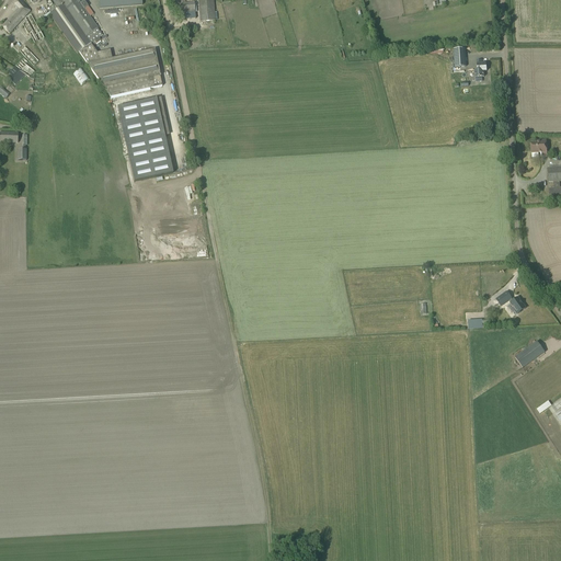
[(30,12),(20,0),(19,0),(13,7),(18,10),(1,27),(9,34),(30,12)]
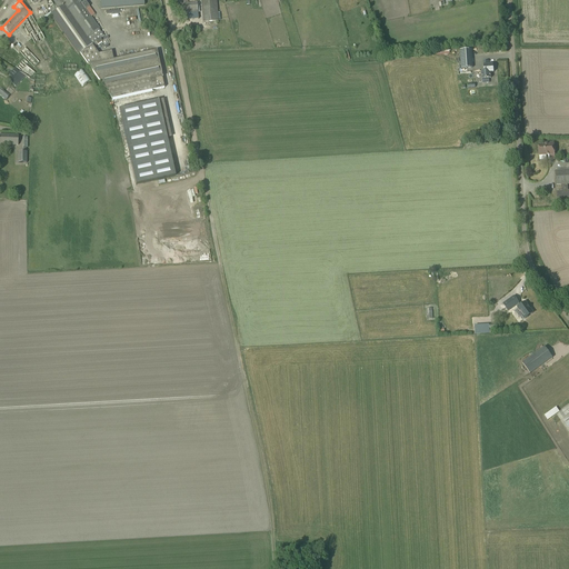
[(89,7),(85,1),(81,3),(79,0),(53,0),(59,8),(49,15),(78,56),(80,53),(89,66),(88,66),(112,99),(165,88),(162,78),(157,51),(113,60),(111,51),(99,55),(93,48),(101,41),(100,39),(103,37),(98,29),(99,29),(86,10),(89,7)]
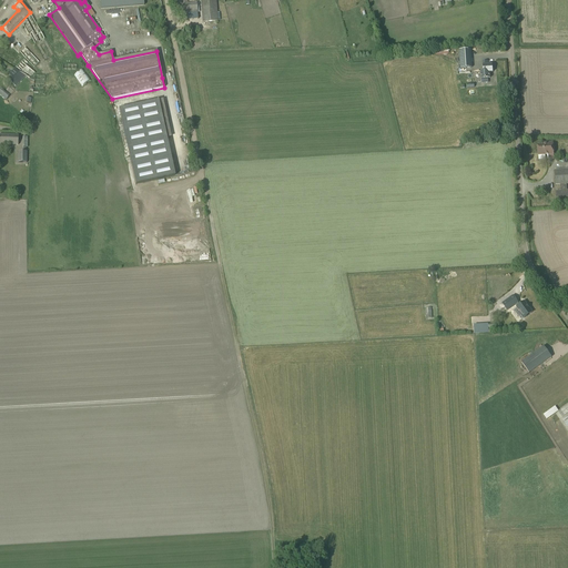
[(217,21),(216,10),(215,0),(200,0),(203,22),(217,21)]
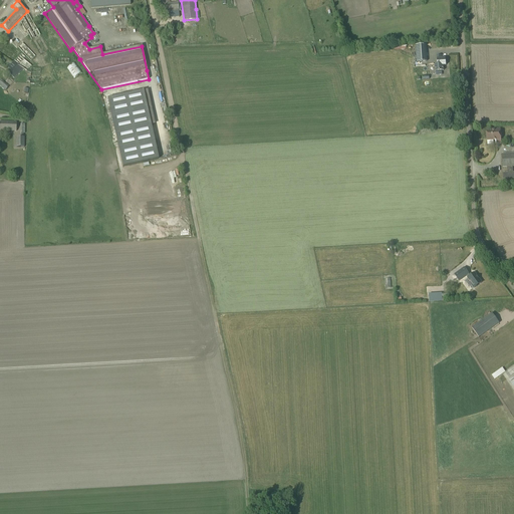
[(180,11),(178,3),(165,4),(166,13),(180,11)]
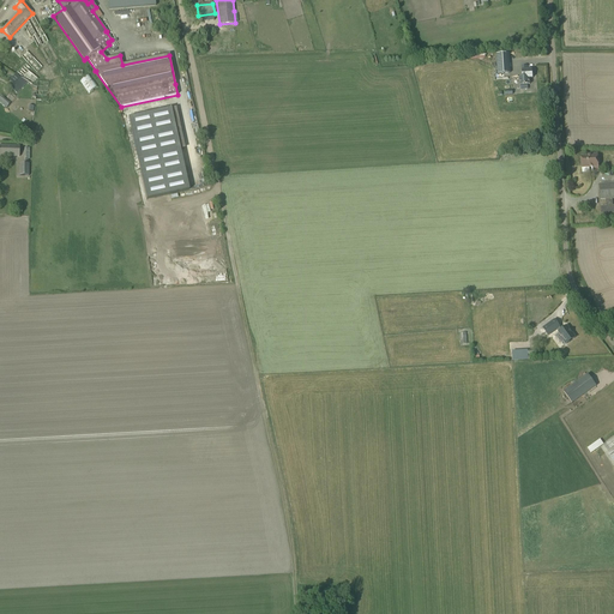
[(48,42),(34,17),(28,20),(29,23),(25,28),(30,37),(31,37),(37,48),(48,42)]
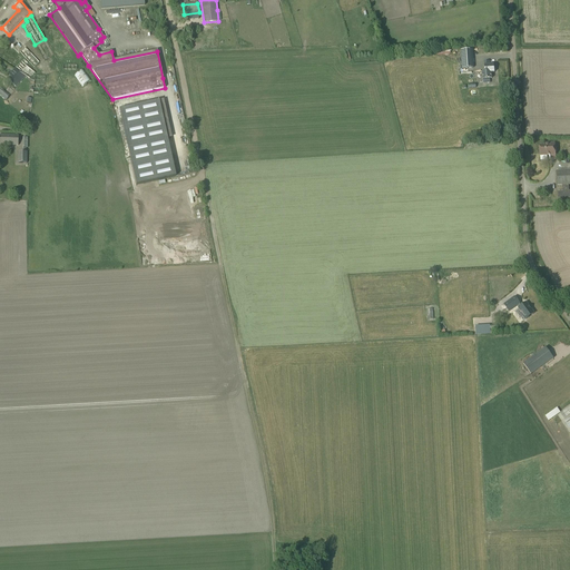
[(20,52),(35,67),(39,62),(26,47),(20,52)]
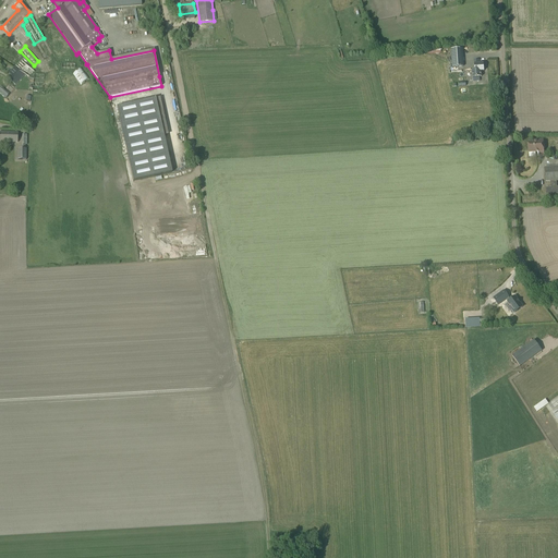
[(463,59),(462,49),(451,49),(452,58),(452,68),(463,67),(463,59)]
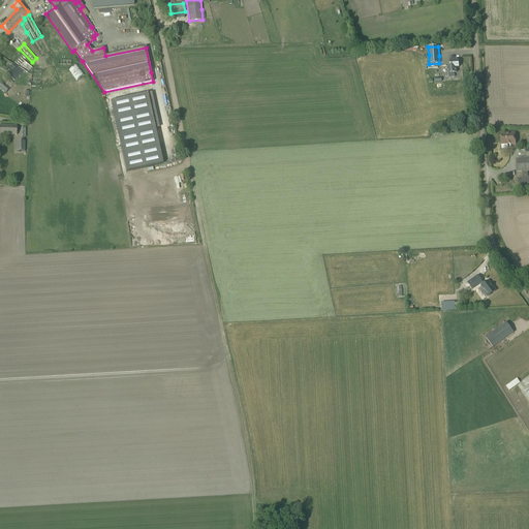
[(459,67),(459,60),(455,61),(454,57),(449,57),(450,66),(447,67),(448,73),(457,72),(456,67),(459,67)]
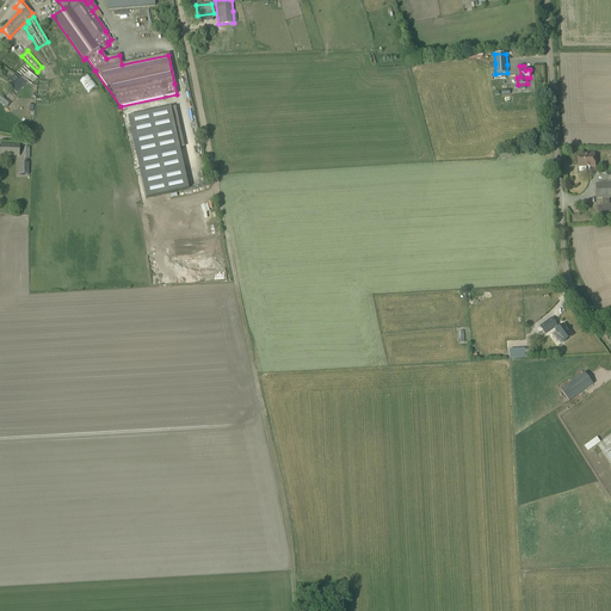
[(16,74),(10,80),(14,85),(16,86),(13,90),(17,93),(28,82),(16,74)]
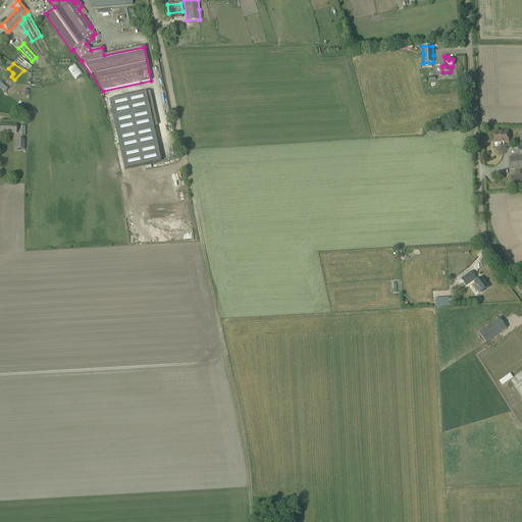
[(68,67),(74,79),(83,74),(76,63),(68,67)]
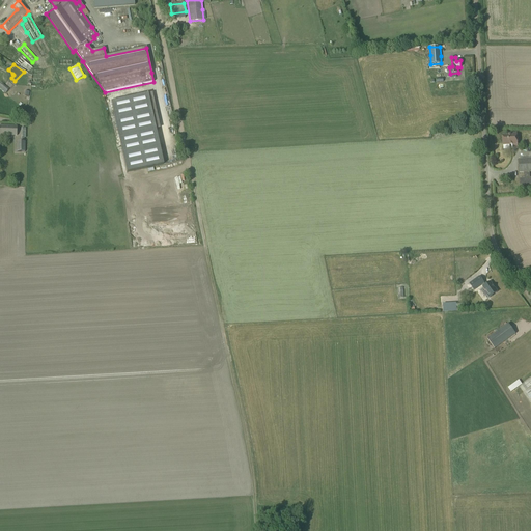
[(31,75),(31,87),(40,87),(40,75),(31,75)]
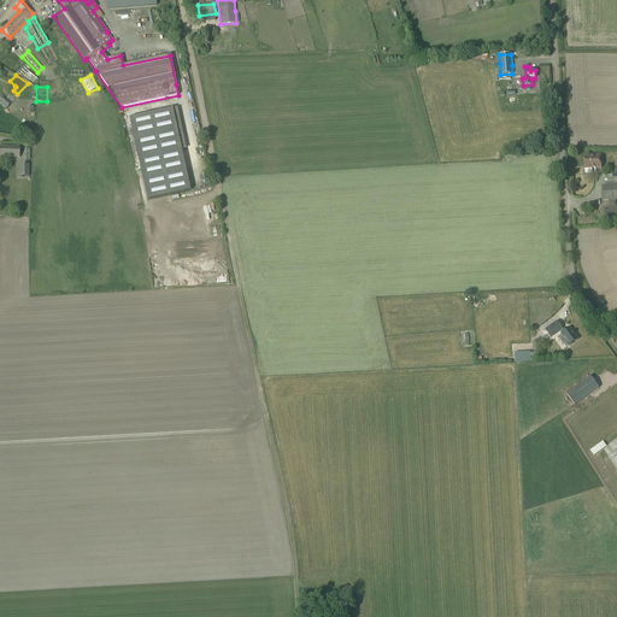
[(10,104),(7,101),(1,97),(0,98),(0,104),(6,109),(10,104)]
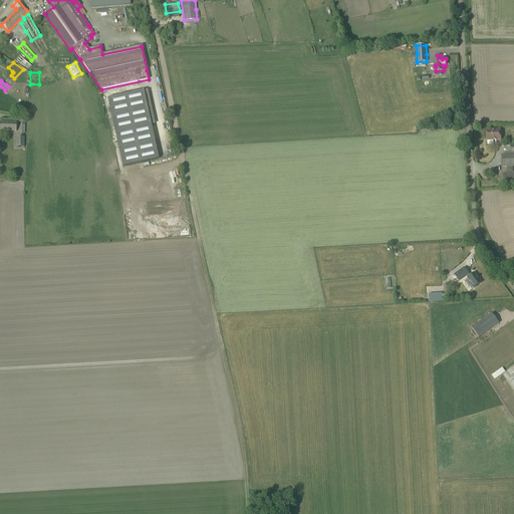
[(107,99),(114,132),(115,134),(151,125),(144,91),(107,99)]
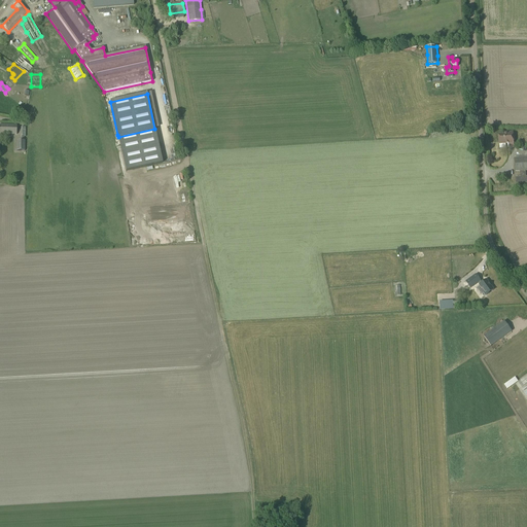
[(0,125),(0,134),(16,135),(16,126),(0,125)]
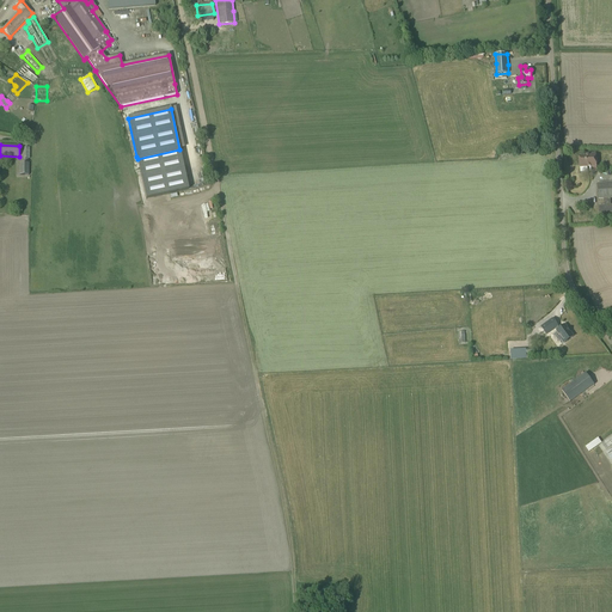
[(595,153),(589,154),(589,155),(579,157),(580,167),(597,166),(595,153)]
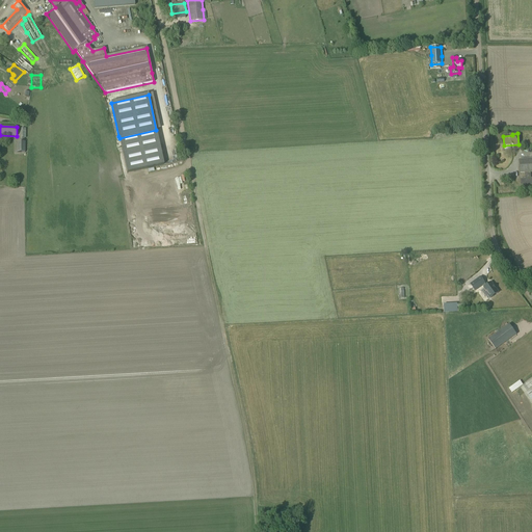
[(531,171),(531,158),(520,159),(521,173),(525,173),(526,179),(521,179),(522,192),(531,191),(531,178),(531,179),(531,173),(531,171)]
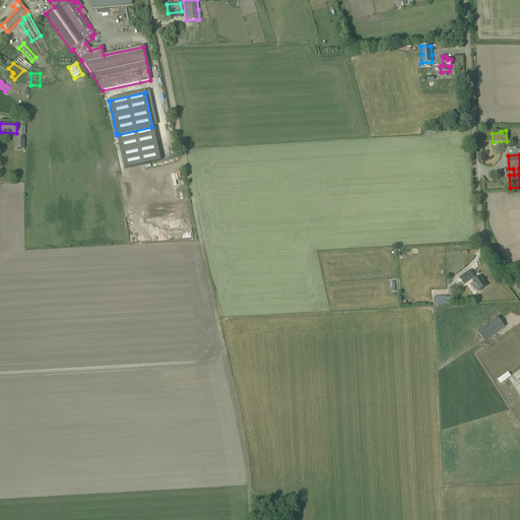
[(149,171),(160,169),(160,167),(176,163),(174,158),(148,165),(149,171)]
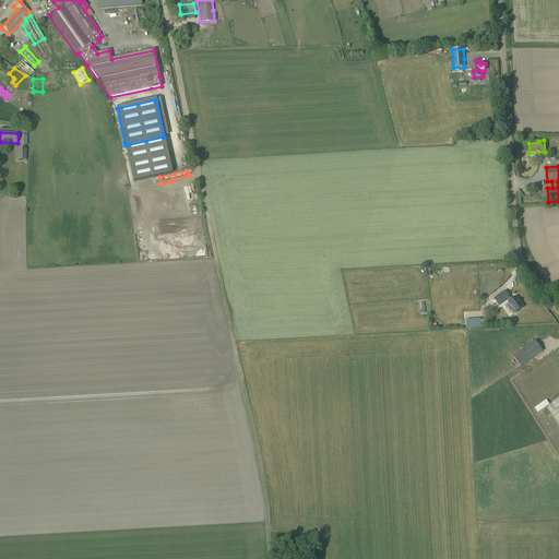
[(500,295),(495,299),(499,305),(507,299),(509,304),(506,306),(510,311),(513,309),(516,313),(519,311),(524,308),(516,297),(511,300),(509,298),(510,298),(504,292),(500,295)]
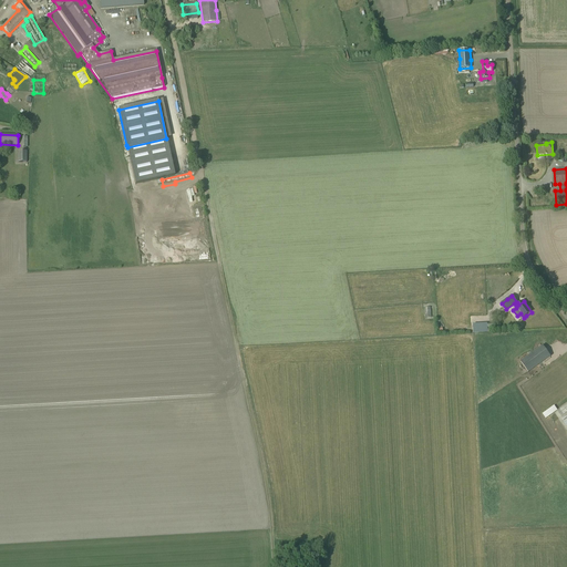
[(528,372),(552,357),(544,346),(521,361),(528,372)]
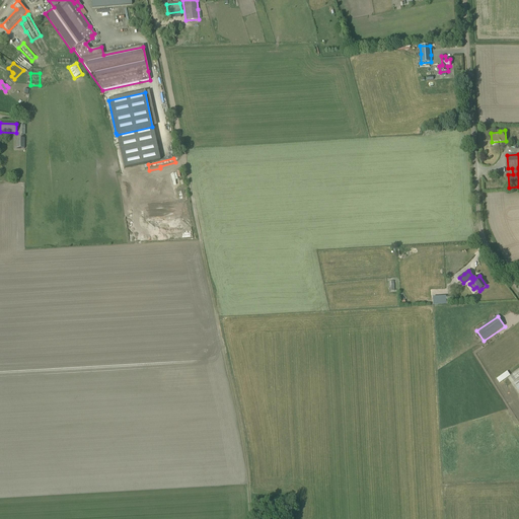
[(518,368),(509,375),(514,381),(518,377),(518,368)]
